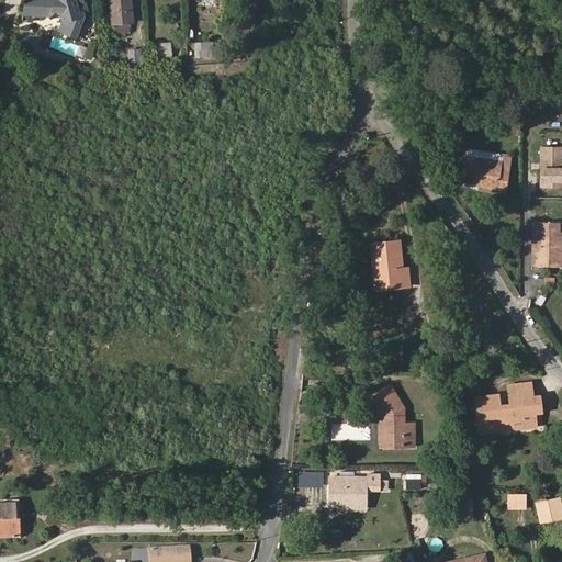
[(77,37),(85,15),(83,12),(89,11),(85,0),(58,0),(58,1),(52,1),(52,0),(25,0),(25,3),(23,14),(49,15),(54,12),(59,12),(63,22),(58,31),(77,37)]
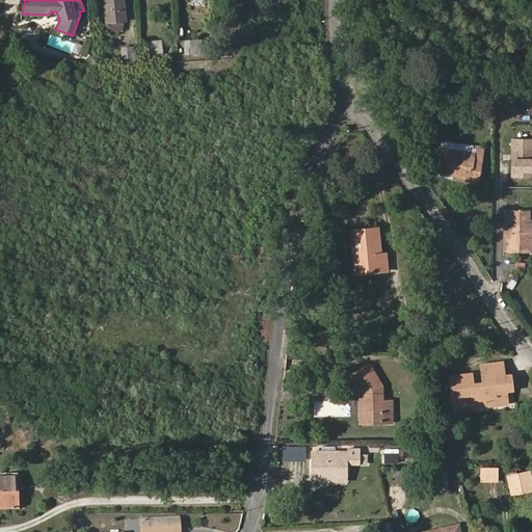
[(126,21),(123,0),(103,0),(106,23),(108,22),(122,21),(126,21)]
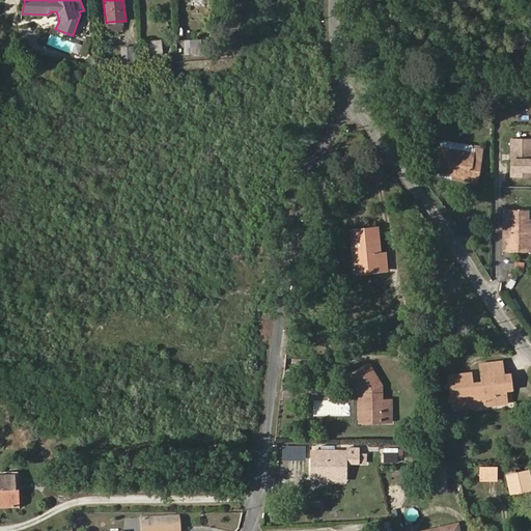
[(121,30),(121,21),(108,22),(109,31),(121,30)]
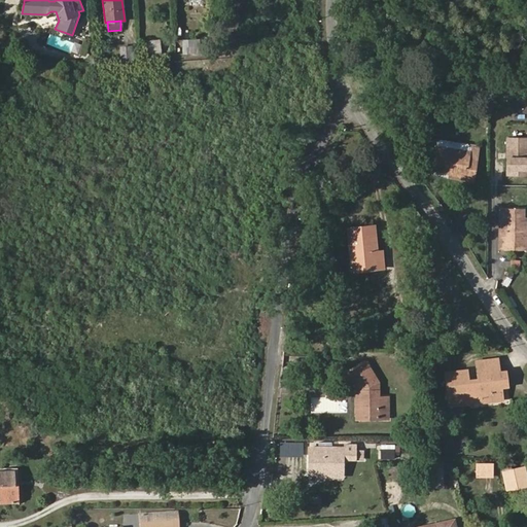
[(161,51),(160,39),(145,40),(145,41),(146,53),(161,51)]
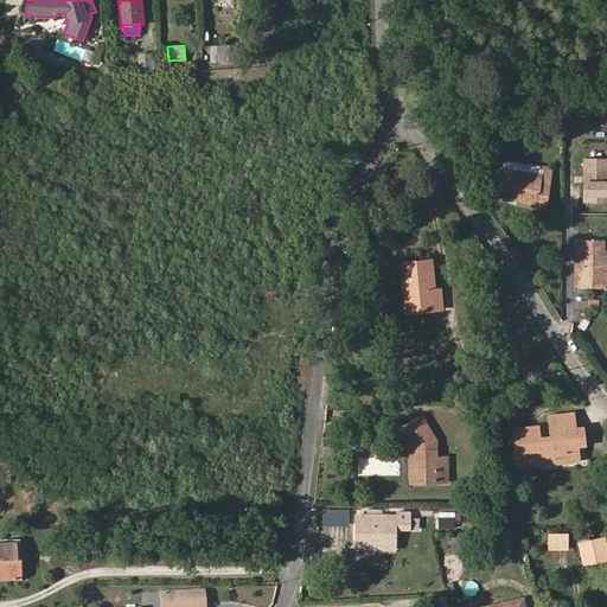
[(196,65),(195,45),(184,45),(185,59),(168,61),(168,66),(196,65)]
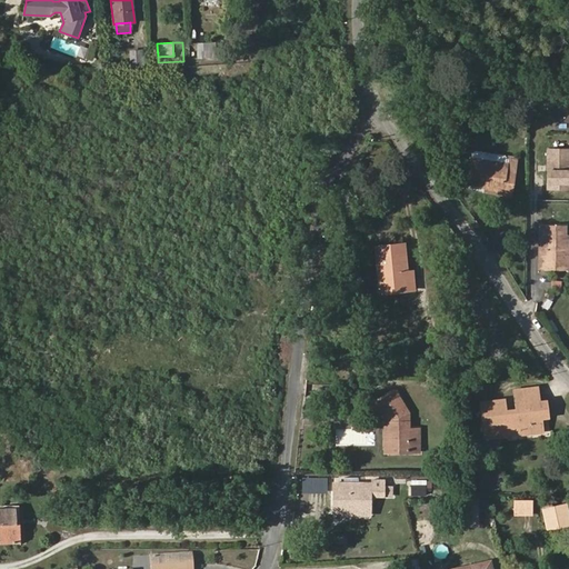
[(222,58),(222,43),(216,45),(216,43),(198,43),(198,59),(216,59),(216,58),(222,58)]
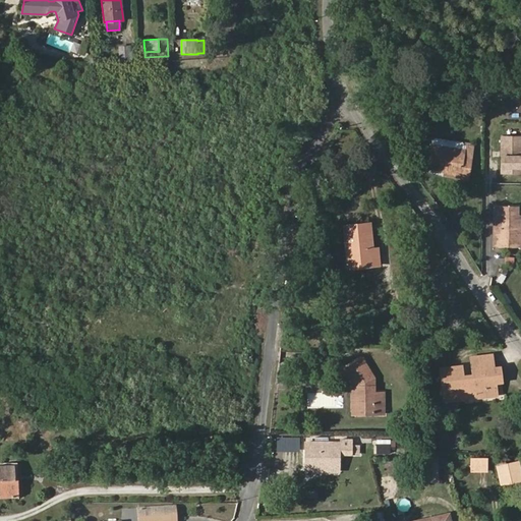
[(130,60),(129,46),(119,47),(119,54),(115,55),(116,61),(130,60)]
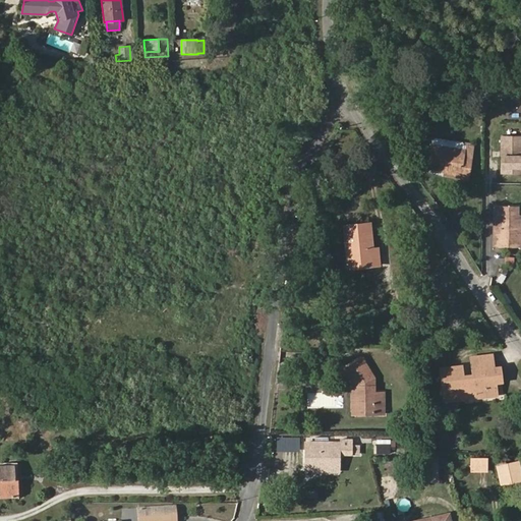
[(520,134),(500,135),(500,173),(520,173),(520,134)]
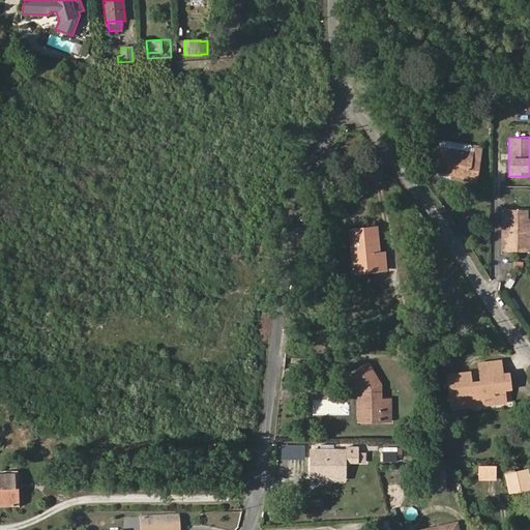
[(472,147),(470,144),(442,141),(440,142),(439,147),(471,152),(472,147)]
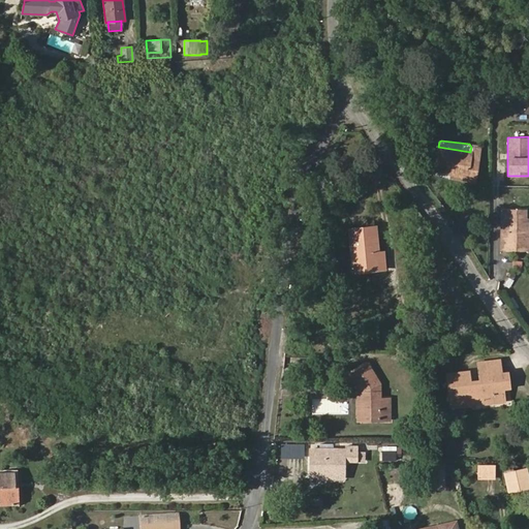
[(438,147),(434,170),(452,174),(466,176),(465,180),(475,182),(480,148),(471,147),(470,152),(438,147)]
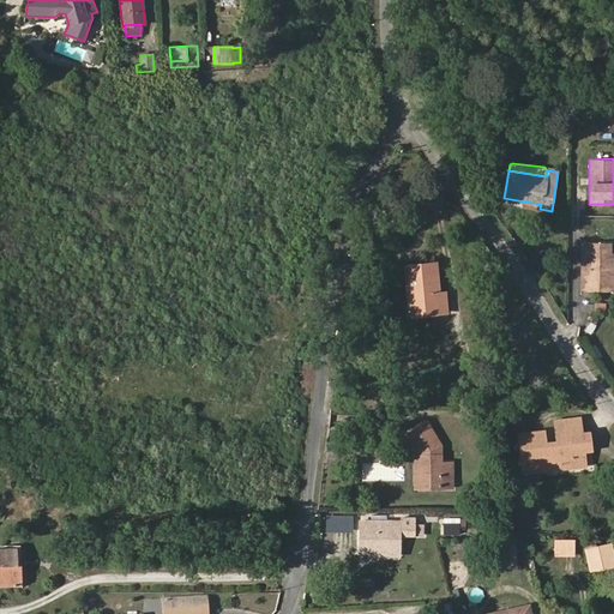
[(613,290),(613,269),(611,269),(611,253),(611,242),(582,242),(582,290),(613,290)]
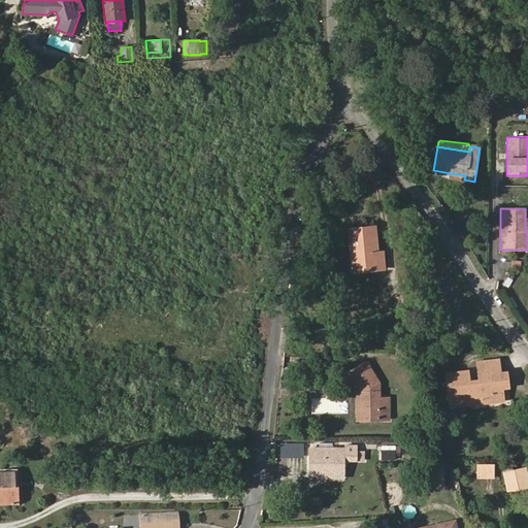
[(378,269),(376,254),(374,225),(349,228),(353,271),(378,269)]
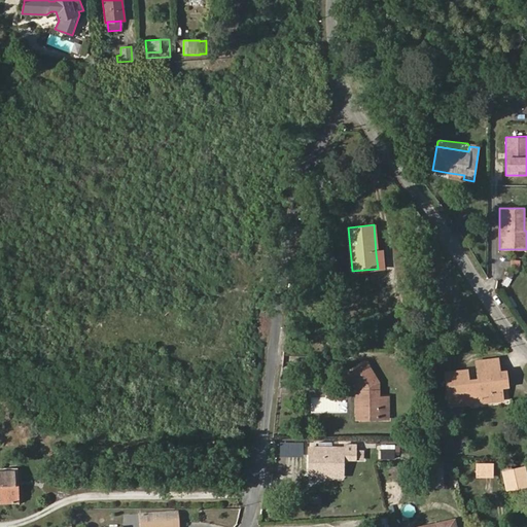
[(526,259),(511,258),(511,268),(526,269),(526,267),(526,259)]
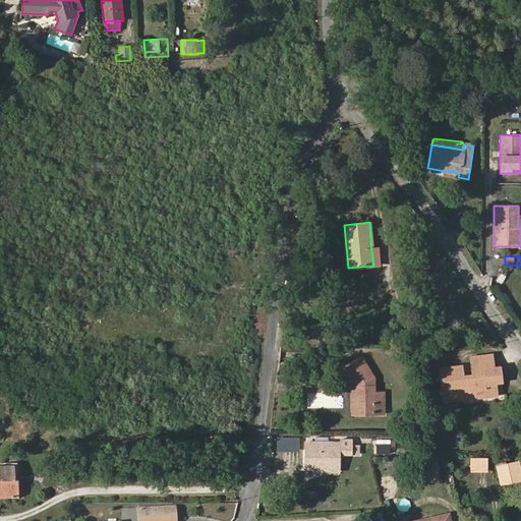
[(419,338),(414,326),(402,331),(407,343),(419,338)]
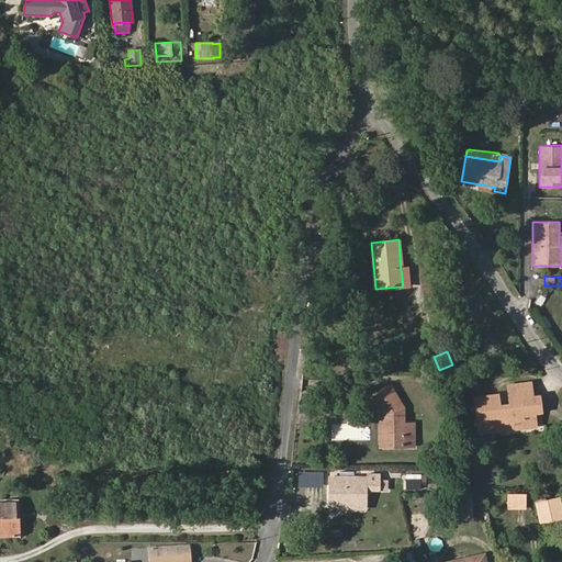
[(542,412),(540,393),(534,394),(531,382),(524,383),(526,403),(523,404),(523,408),(534,407),(534,413),(542,412)]
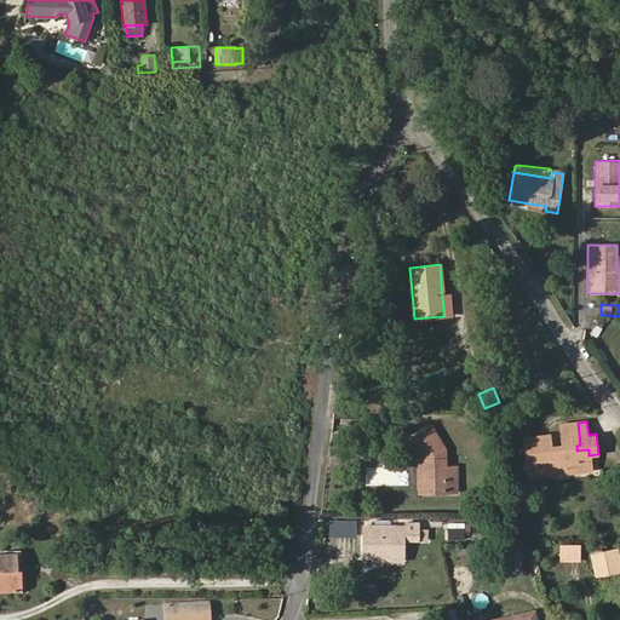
[(589,455),(589,449),(577,451),(577,446),(580,445),(578,423),(560,425),(562,445),(550,447),(549,435),(523,438),(528,477),(554,475),(552,470),(566,468),(566,472),(591,470),(589,455)]
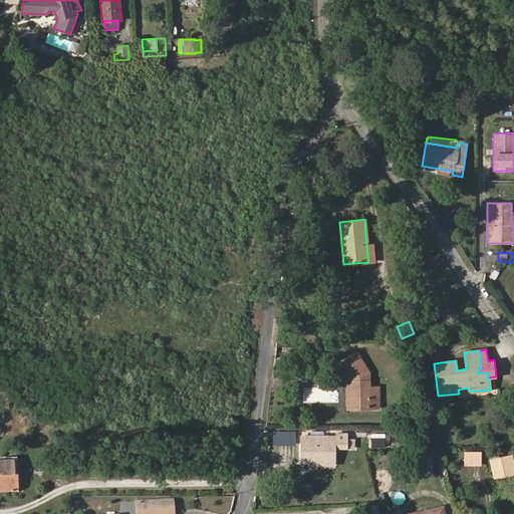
[(368,388),(368,372),(357,353),(340,363),(350,380),(350,403),(368,403),(368,408),(378,408),(378,387),(368,388)]
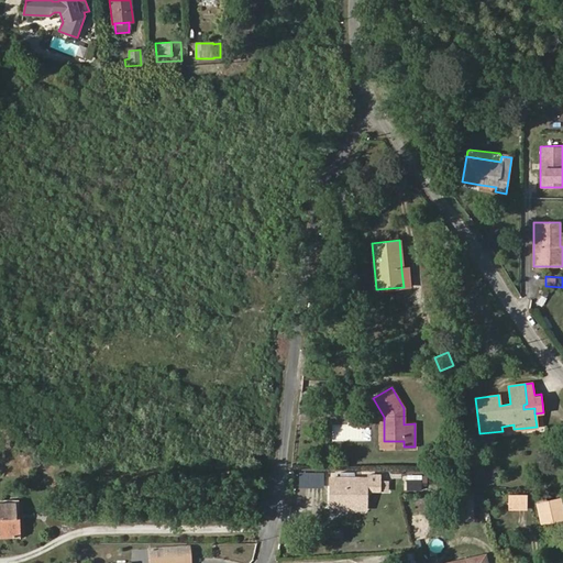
[(404,446),(404,441),(384,441),(384,417),(379,417),(381,446),(404,446)]
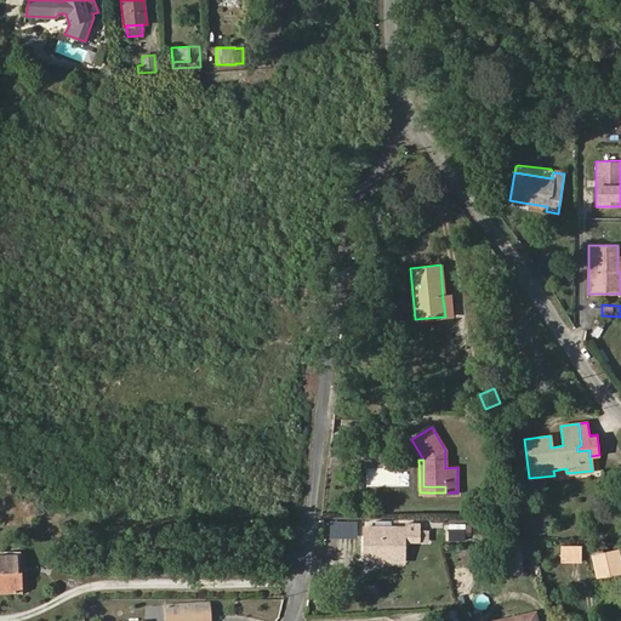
[(404,562),(404,541),(427,541),(427,531),(420,531),(420,524),(405,524),(405,528),(364,528),(364,558),(380,558),(380,562),(404,562)]
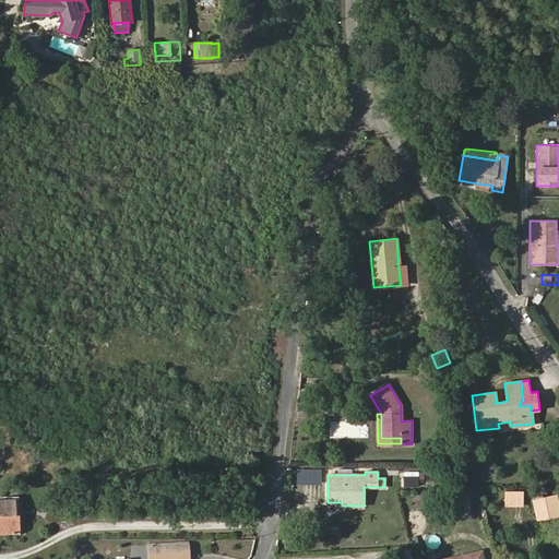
[(417,475),(402,476),(403,487),(418,487),(417,475)]
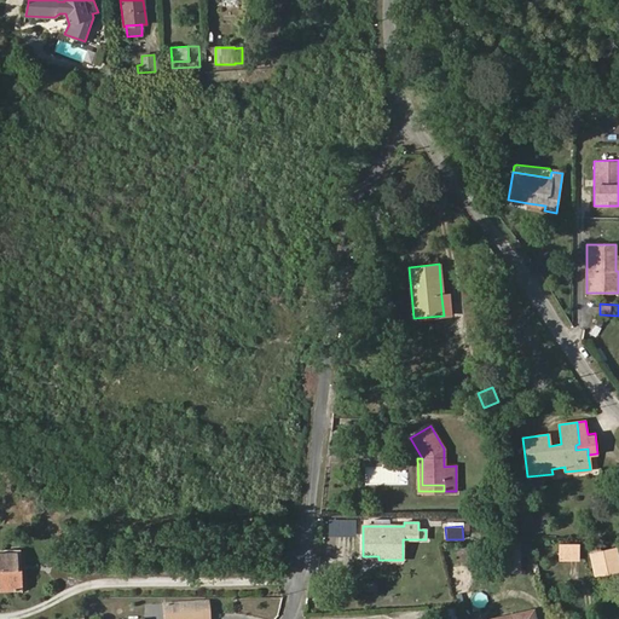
[(578,559),(579,543),(559,543),(559,559),(578,559)]
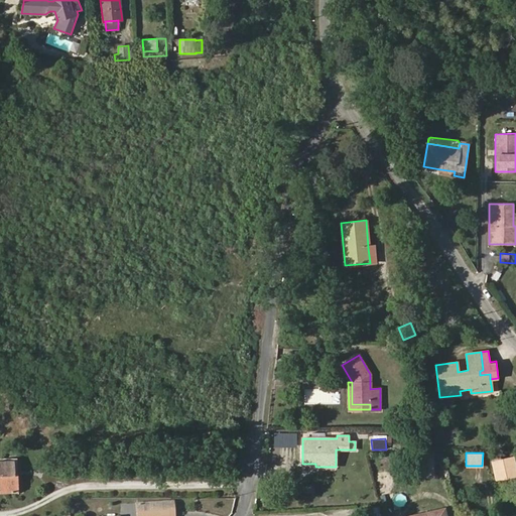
[(500,460),(498,453),(490,455),(491,461),(500,460)]
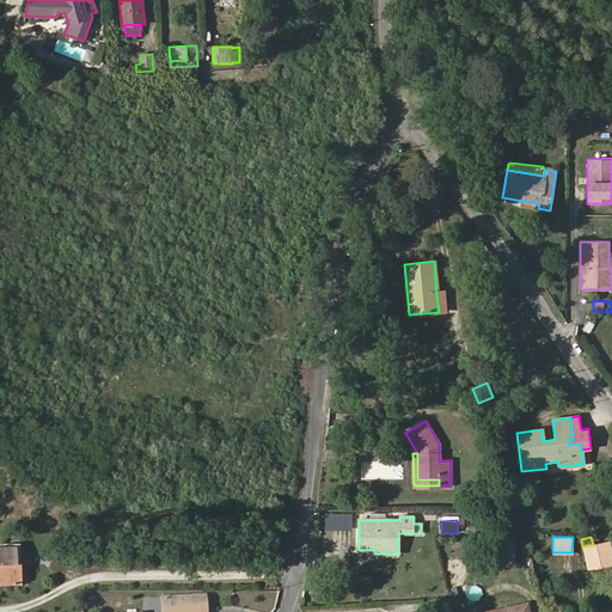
[(611,564),(611,552),(610,540),(597,544),(601,567),(611,564)]
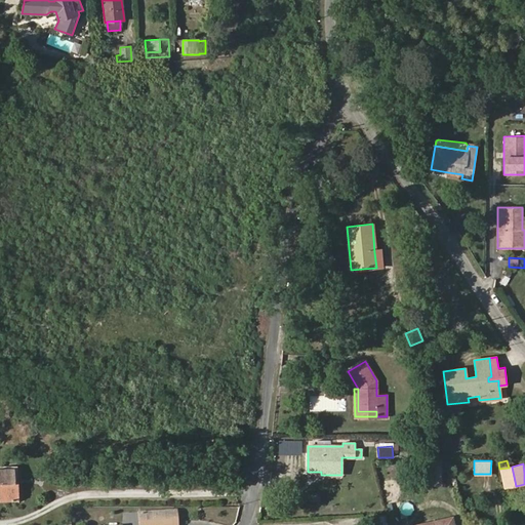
[(516,486),(512,467),(509,468),(499,469),(505,489),(516,486)]
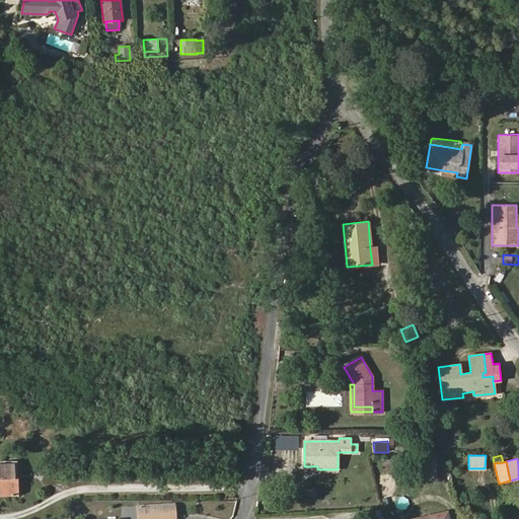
[(15,477),(14,462),(0,462),(0,495),(19,495),(18,476),(15,477)]
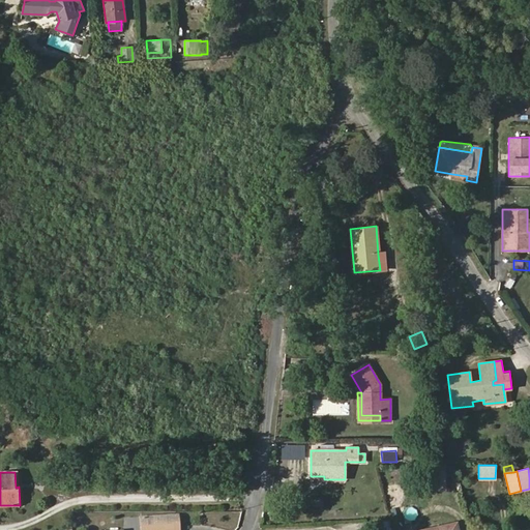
[(434,489),(433,474),(424,474),(425,489),(434,489)]
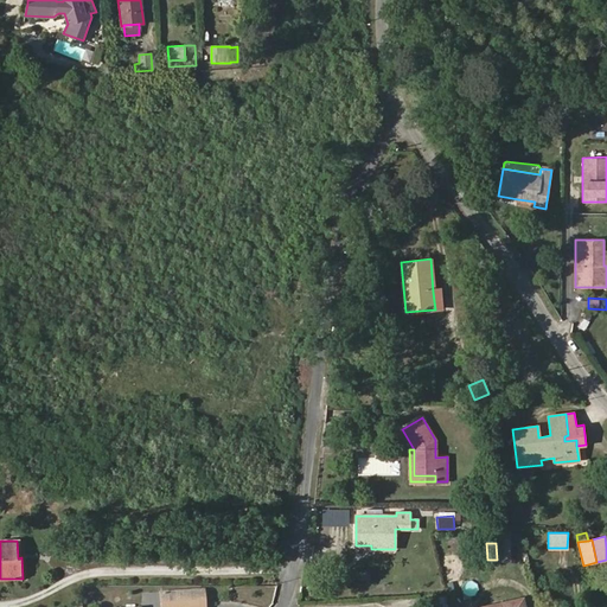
[(200,606),(200,599),(205,598),(205,588),(158,592),(159,606),(200,606)]
